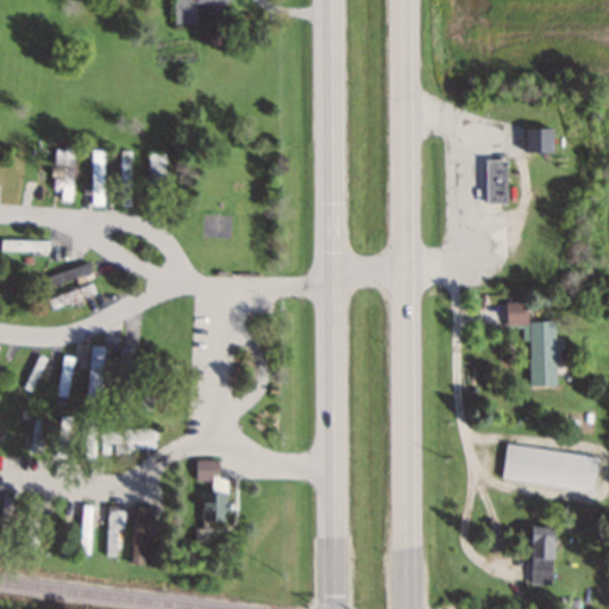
[(550,131),(525,131),(525,154),(550,154),(550,131)]
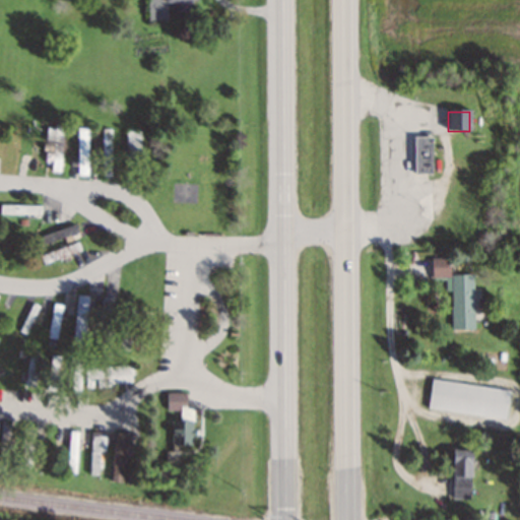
[(62,126),(52,126),(52,173),(62,173),(62,126)]
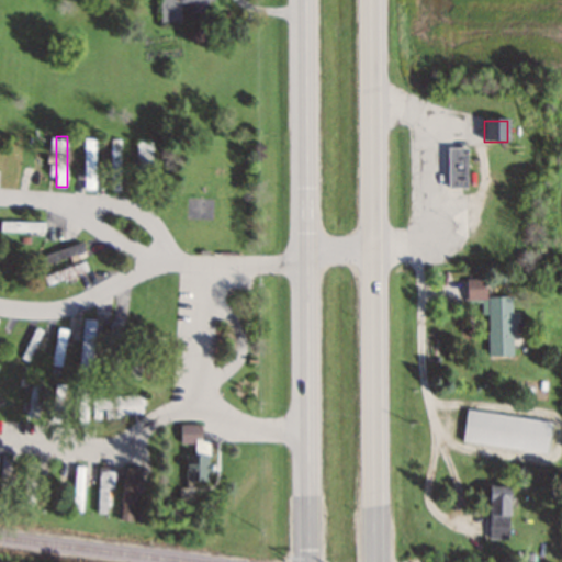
[(17,139),(6,139),(6,187),(17,187),(17,139)]
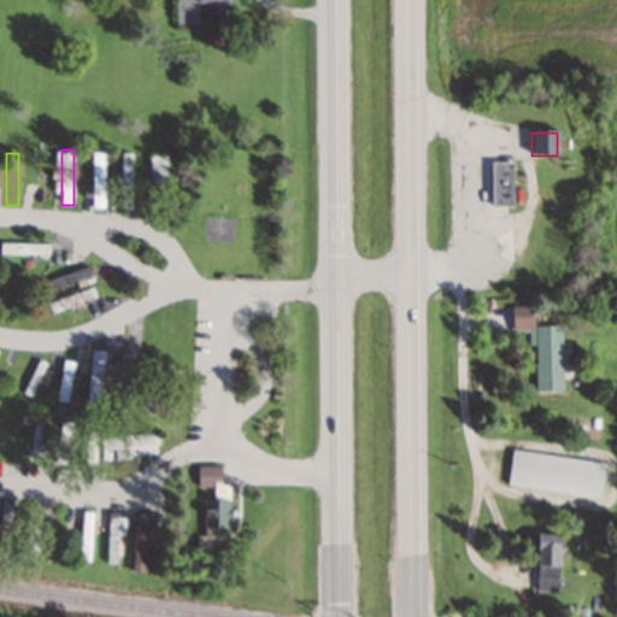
[(92,207),(105,207),(105,153),(92,153),(92,207)]
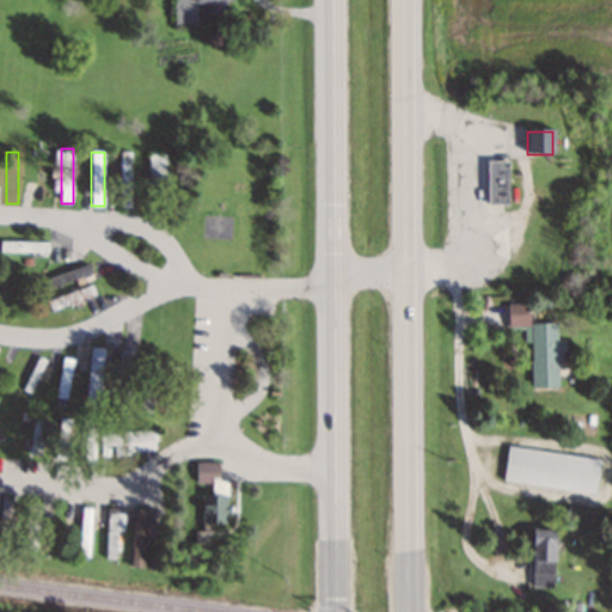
[(120,207),(130,207),(130,152),(120,152),(120,207)]
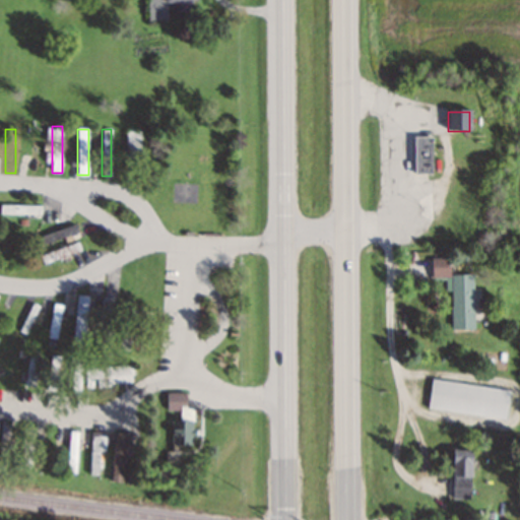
[(127,132),(127,167),(141,167),(141,132),(127,132)]
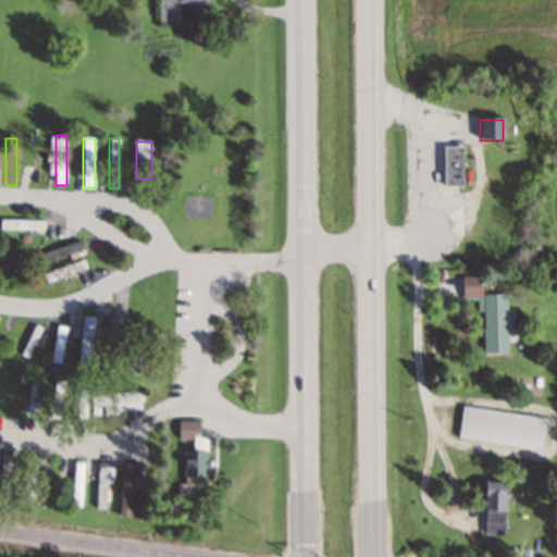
[(0,231),(44,231),(44,221),(0,221),(0,231)]
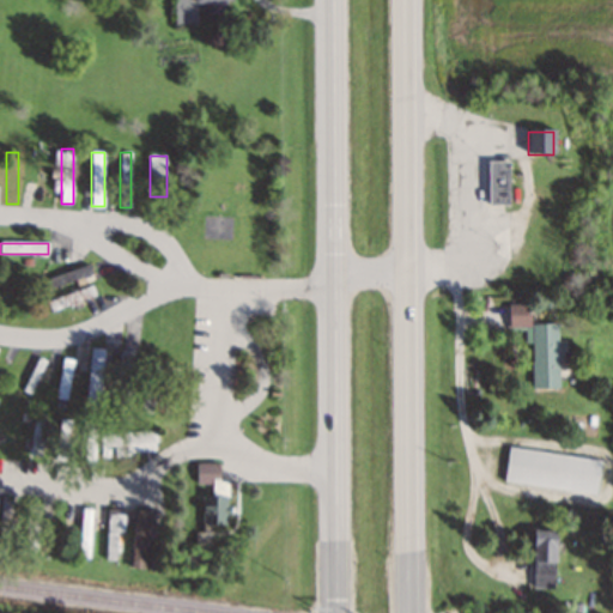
[(31,295),(91,278),(89,267),(29,283),(31,295)]
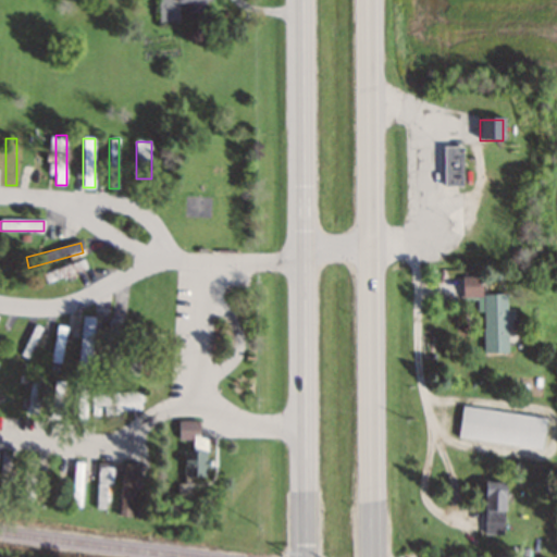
[(44,274),(47,284),(87,270),(84,260),(44,274)]
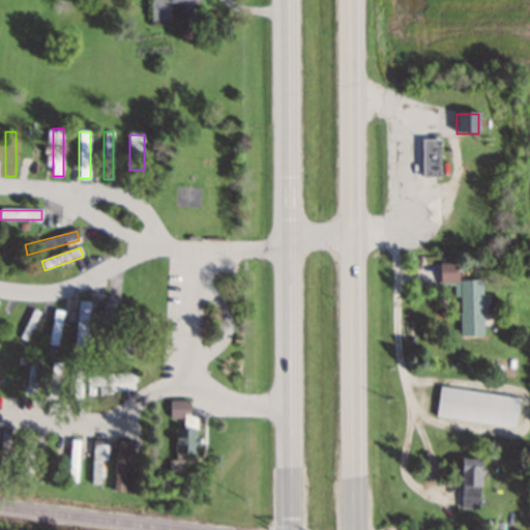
[(440,284),(461,284),(460,335),(481,335),(482,278),(460,278),(460,263),(440,263),(440,284)]
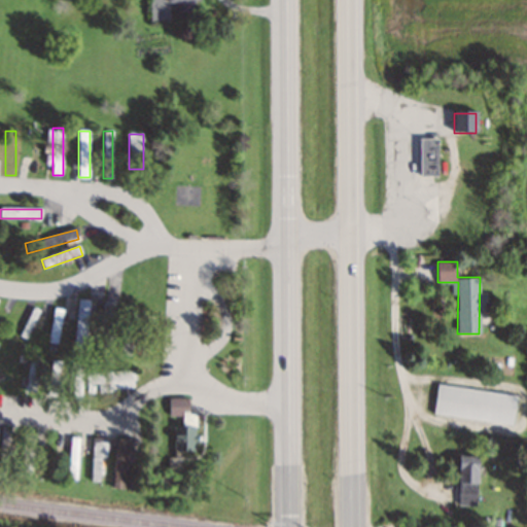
[(86,352),(90,300),(77,299),(74,351),(86,352)]
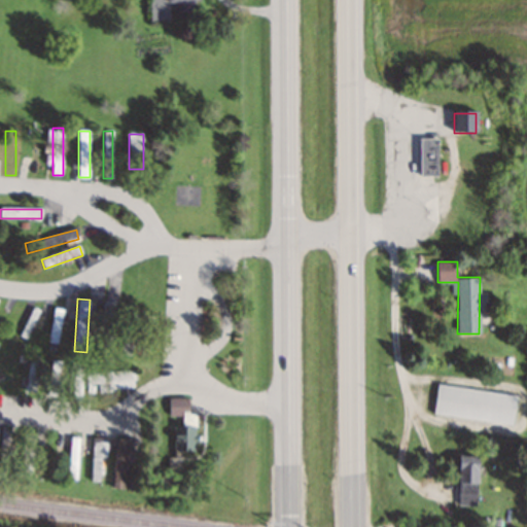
[(101,352),(112,353),(114,301),(103,301),(101,352)]
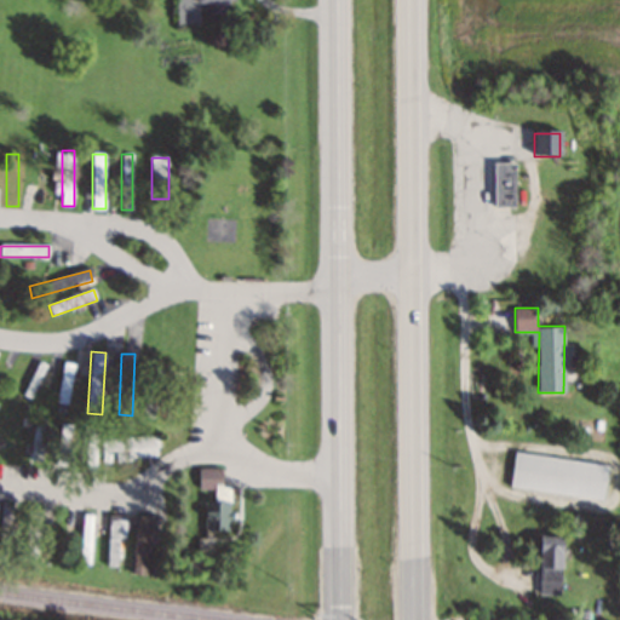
[(164,362),(150,360),(141,415),(154,418),(164,362)]
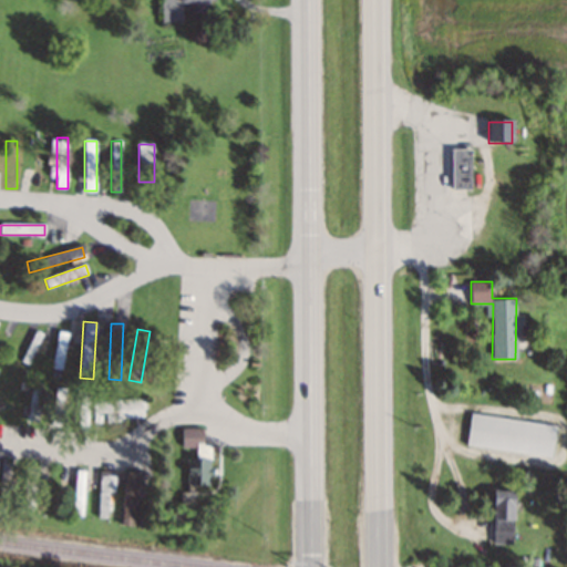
[(42,333),(33,330),(22,362),(30,366),(42,333)]
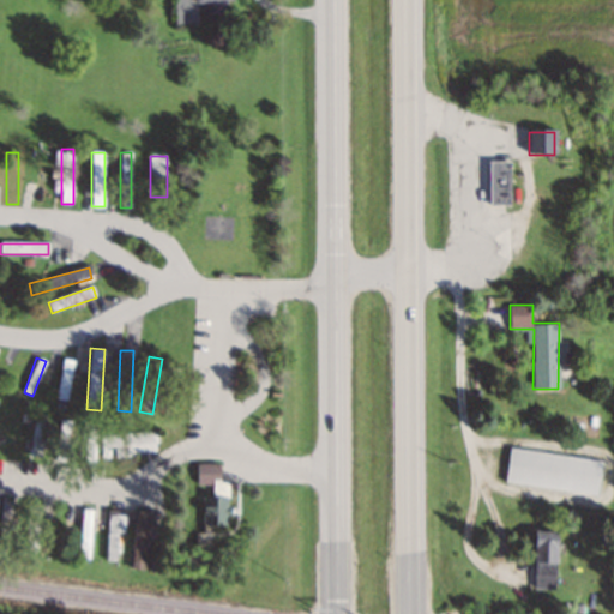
[(53,398),(64,402),(76,361),(65,359),(53,398)]
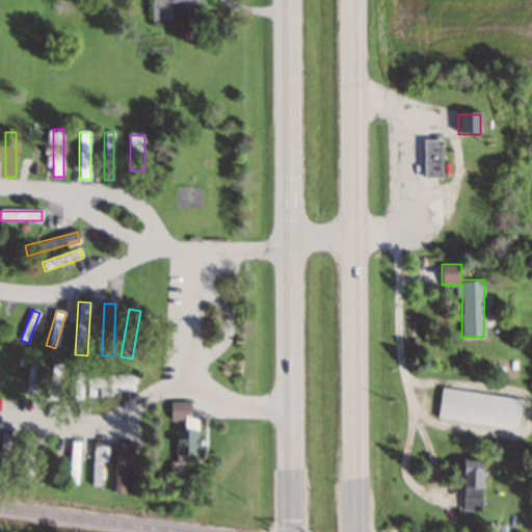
[(41,360),(30,358),(27,394),(36,395),(41,360)]
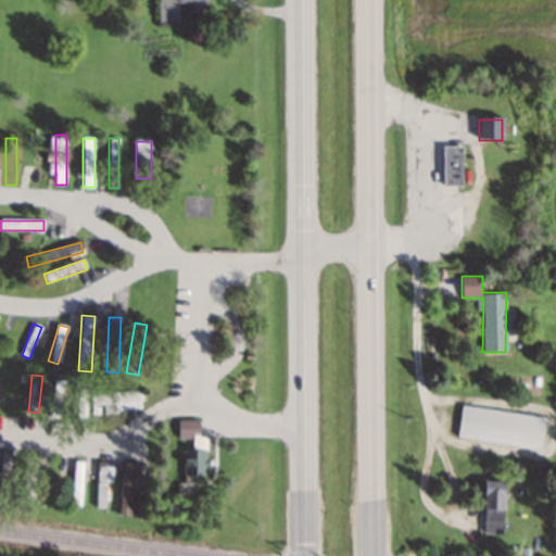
[(63,417),(66,380),(54,379),(51,416),(63,417)]
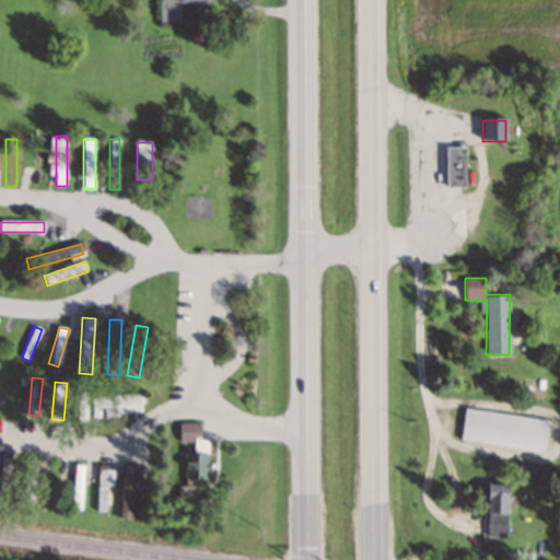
[(78,423),(89,423),(89,385),(78,385),(78,423)]
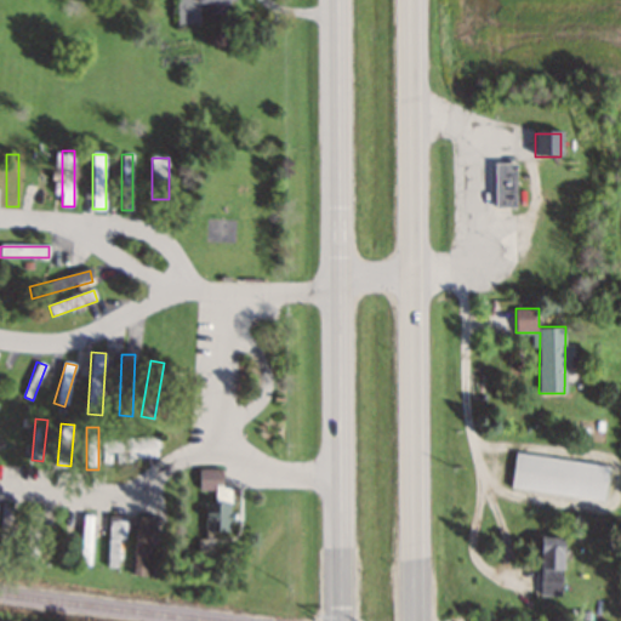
[(115,461),(159,457),(157,434),(101,440),(102,454),(115,453),(115,461)]
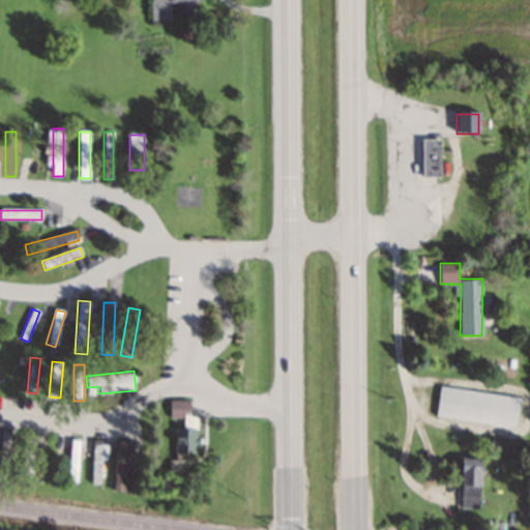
[(436,417),(516,427),(519,396),(439,387),(436,417)]
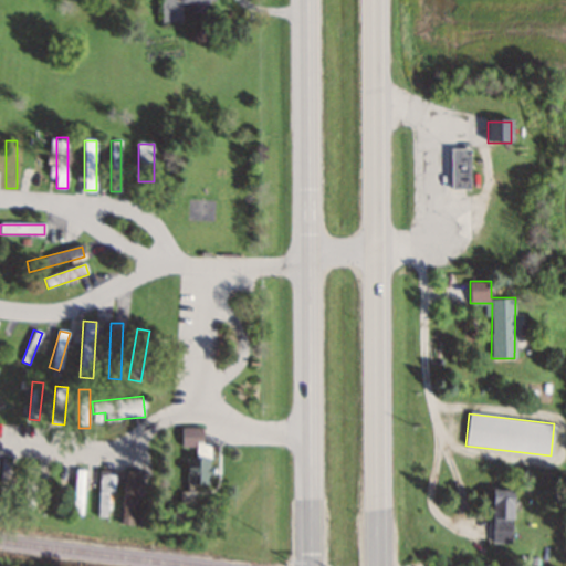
[(181,447),(194,447),(194,457),(187,457),(187,484),(210,484),(209,443),(201,443),(201,427),(181,427),(181,447)]
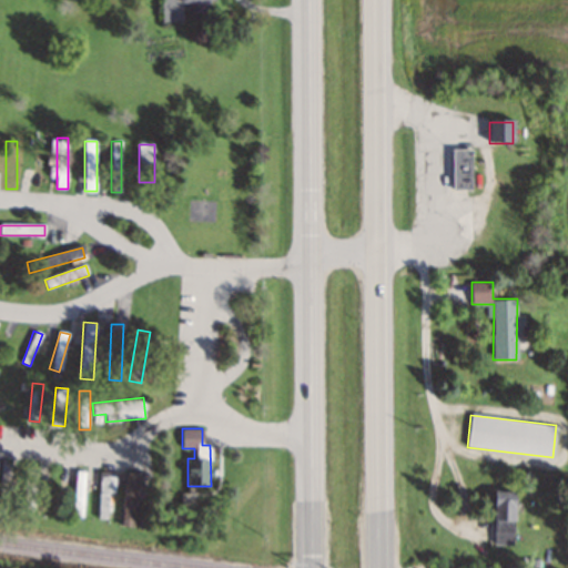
[(0,507),(10,508),(12,464),(1,463),(0,490),(0,507)]
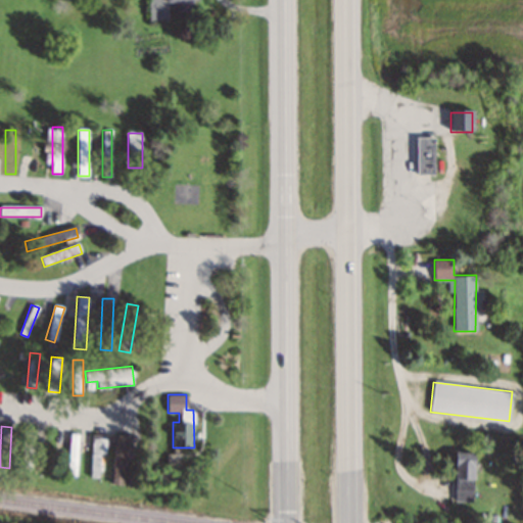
[(35,470),(35,428),(24,428),(24,470),(35,470)]
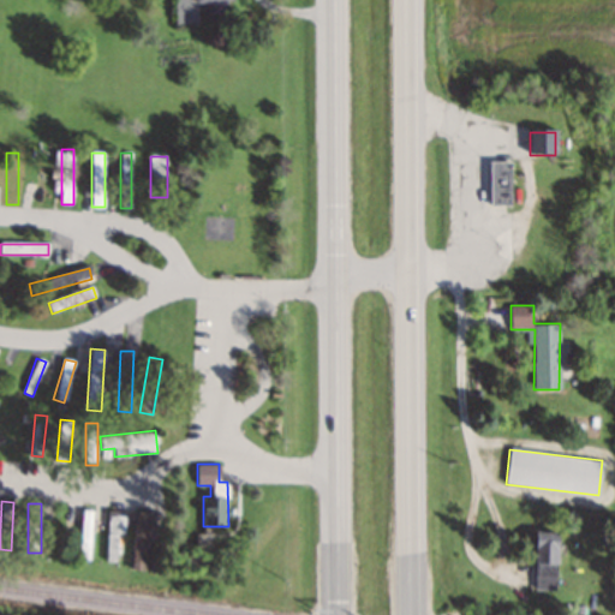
[(81,509),(81,559),(93,559),(93,509),(81,509)]
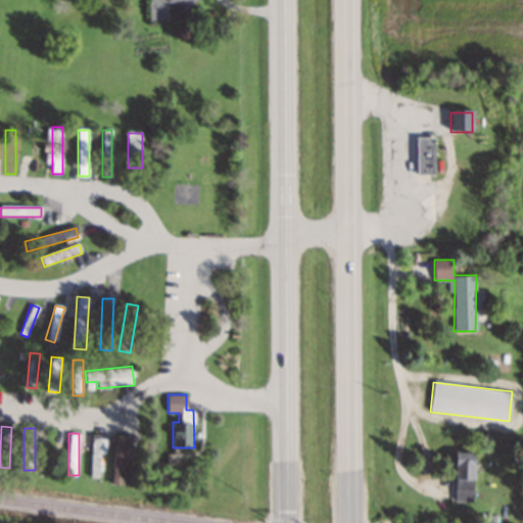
[(91,434),(91,478),(102,478),(102,434),(91,434)]
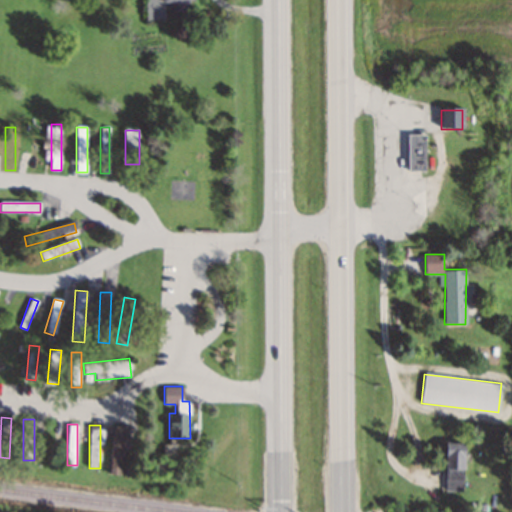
[(120,476),(124,427),(114,426),(110,475),(120,476)]
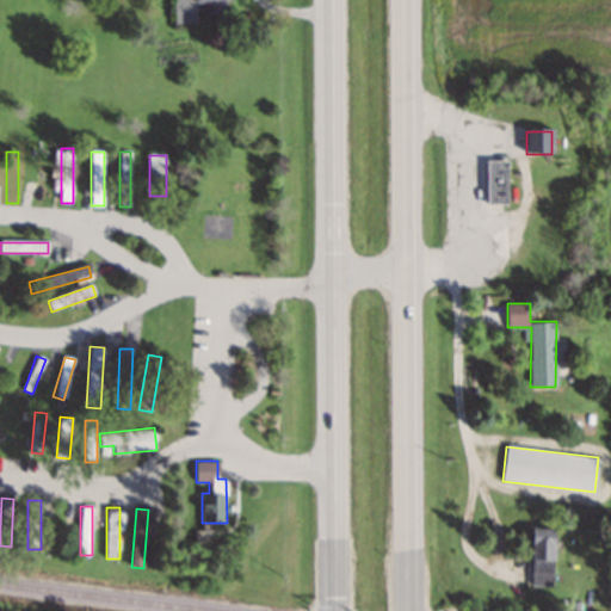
[(530,528),(530,582),(553,582),(553,528),(530,528)]
